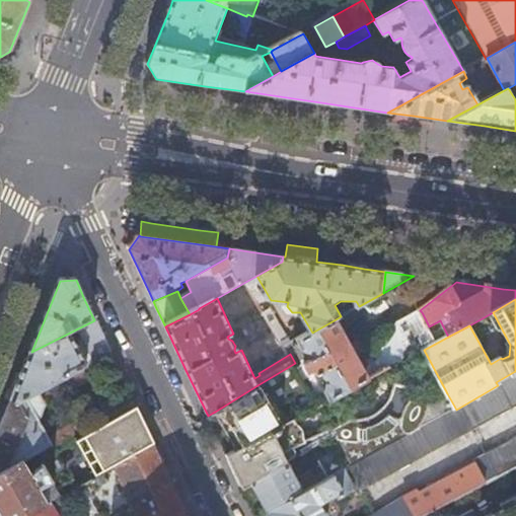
[(272,310),(266,313),(286,348),(293,344),(272,310)]
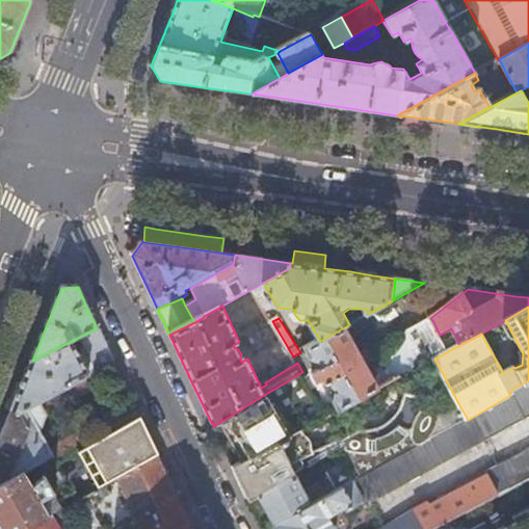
[(346,326),(320,341),(307,349),(313,360),(307,364),(317,381),(322,378),(340,410),(434,359),(448,351),(440,335),(432,320),(412,334),(422,353),(381,375),(379,380),(376,382),(346,326)]
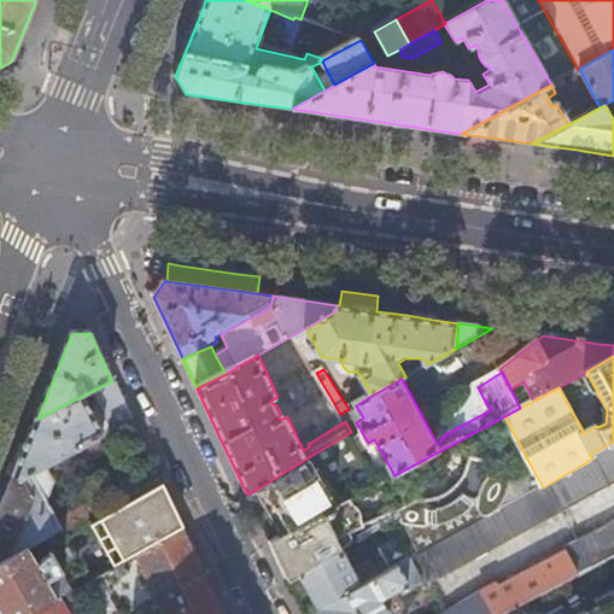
[(31,436),(13,480),(22,483),(45,469),(132,424),(122,402),(112,381),(86,395),(91,403),(95,401),(103,415),(107,425),(97,430),(92,421),(81,397),(37,419),(31,436)]
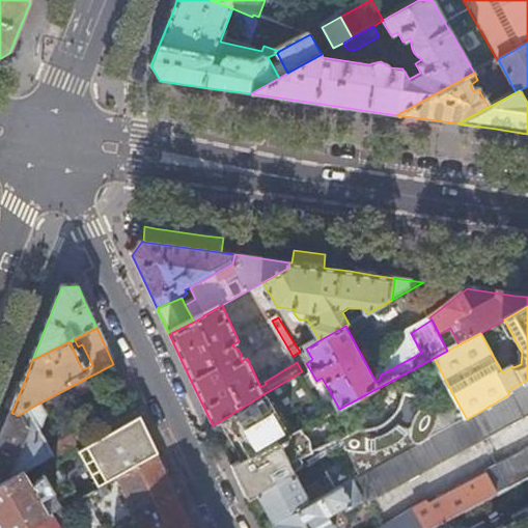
[(92,365),(88,357),(79,362),(83,369),(92,365)]
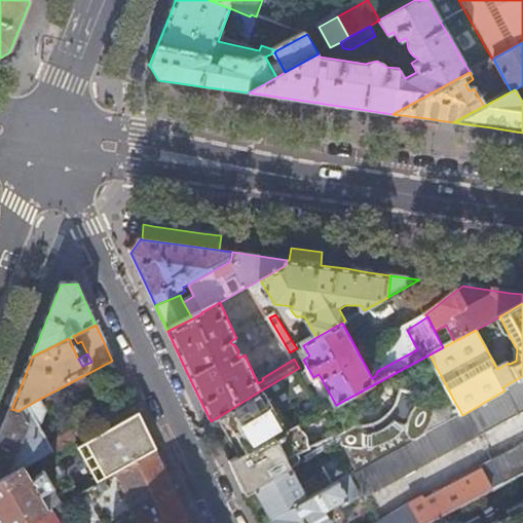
[(522,384),(463,416),(356,475),(369,499),(522,413),(522,384)]
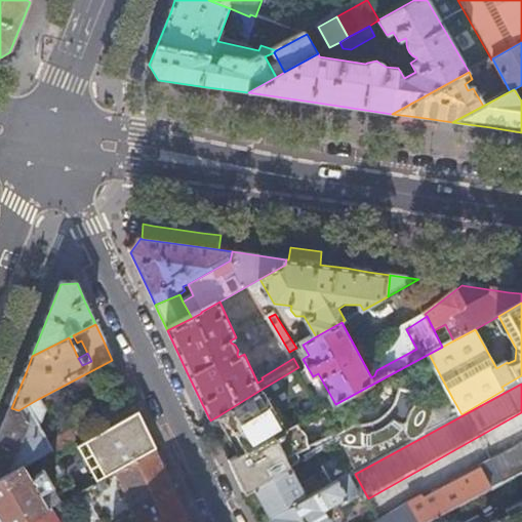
[(268,402),(261,390),(217,416),(218,418),(225,415),(247,453),(285,433),(277,418),(279,417),(270,401),(268,402)]
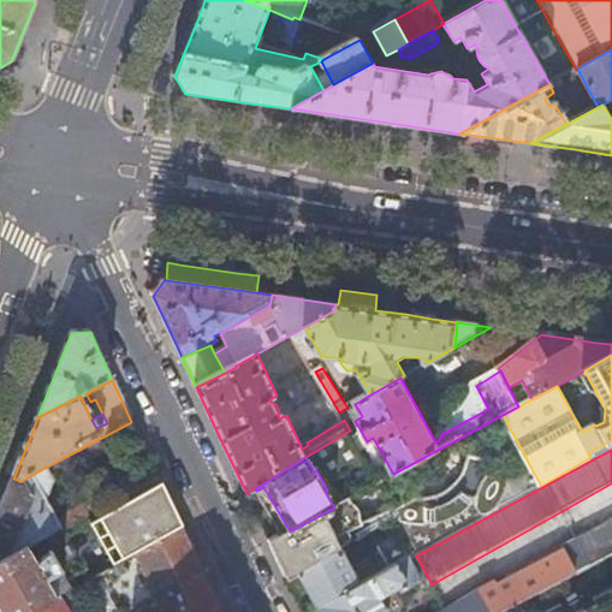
[(422,503),(414,503),(358,528),(355,521),(355,516),(354,512),(352,510),(349,507),(346,505),(345,501),(334,507),(290,532),(280,538),(269,544),(279,562),(287,580),(298,575),(342,551),(398,521),(416,556),(542,487),(541,486),(530,467),(509,473),(509,471),(507,470),(506,469),(504,469),(503,469),(500,469),(498,470),(495,473),(492,471),(493,468),(493,463),(468,459),(468,464),(465,469),(464,474),(461,479),(458,483),(453,488),(450,492),(444,495),(438,498),(431,501),(422,503)]
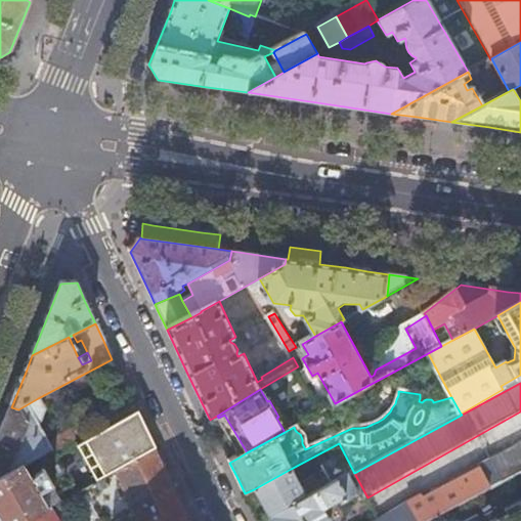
[(0,481),(25,468),(52,452),(37,423),(41,421),(45,411),(38,398),(18,409),(11,407),(3,428),(0,434),(0,481)]
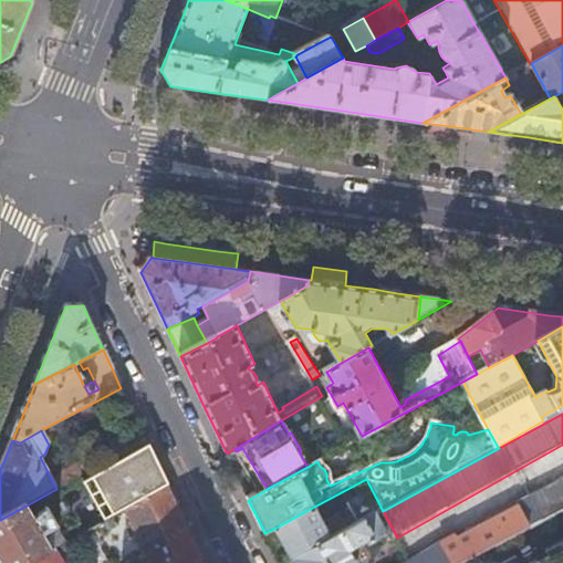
[(136,454),(91,480),(103,502),(100,508),(107,522),(168,487),(159,469),(148,446),(136,454)]
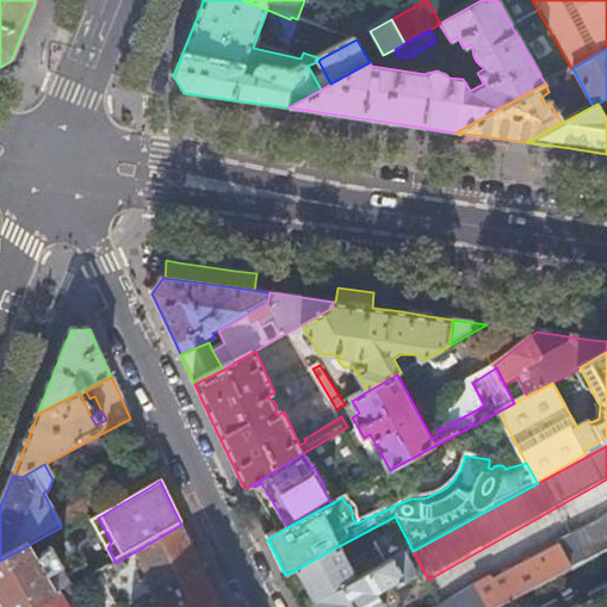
[(253,484),(251,485),(278,533),(287,527),(261,483),(254,487),(253,484)]
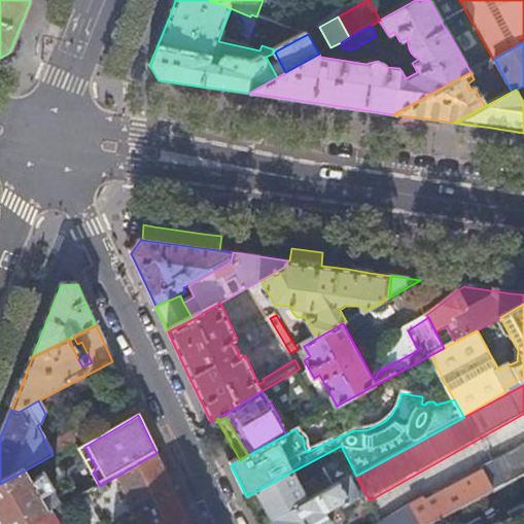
[(57,443),(53,455),(57,462),(80,449),(72,434),(57,443)]
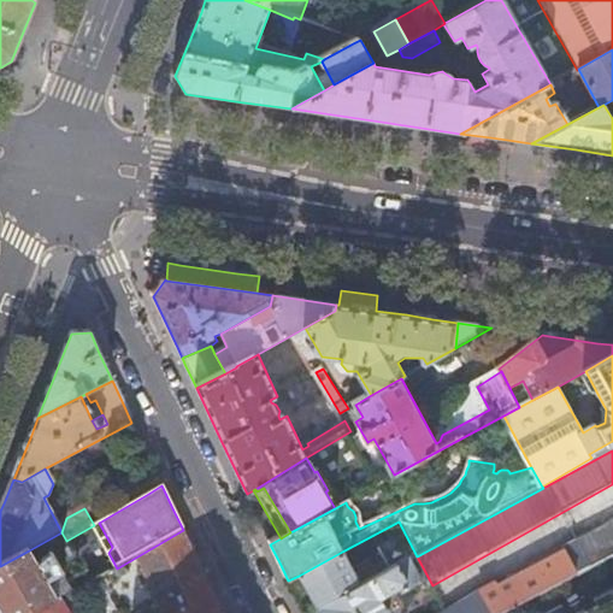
[(481,594),(490,612),(513,612),(612,560),(612,524),(566,549),(569,554),(507,588),(505,582),(497,585),(496,584),(481,594)]
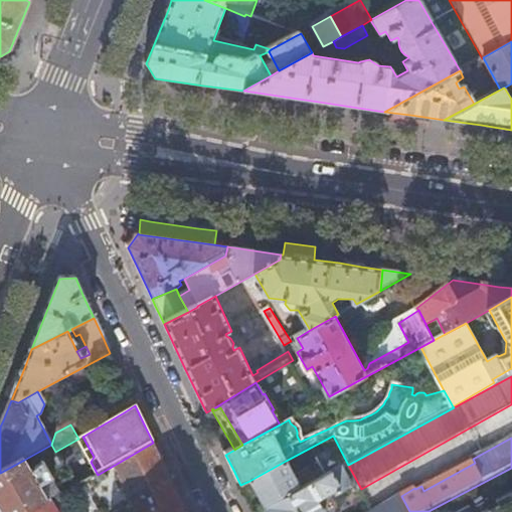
[(98,475),(73,488),(87,511),(117,511),(119,510),(119,511),(132,504),(172,482),(167,473),(163,465),(158,454),(153,443),(98,475)]
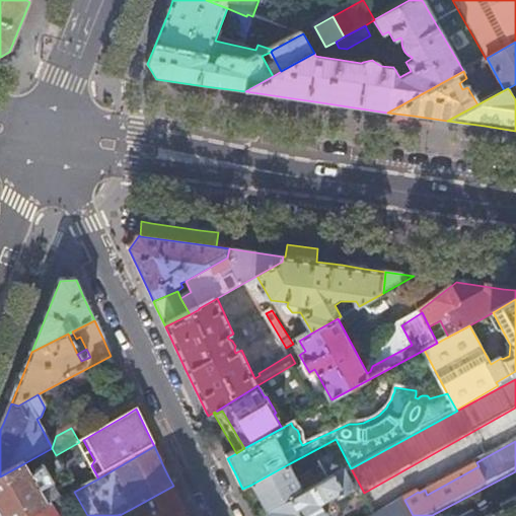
[(32,515),(49,507),(40,491),(53,484),(43,466),(31,475),(24,463),(0,476),(0,515),(32,515)]
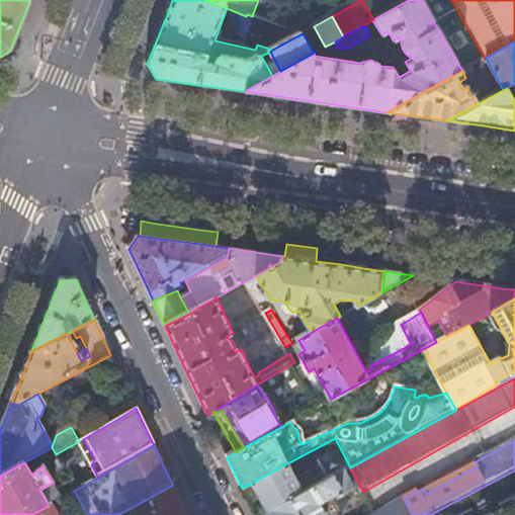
[(297,482),(287,463),(251,484),(266,513),(271,510),(312,488),(307,477),(297,482)]
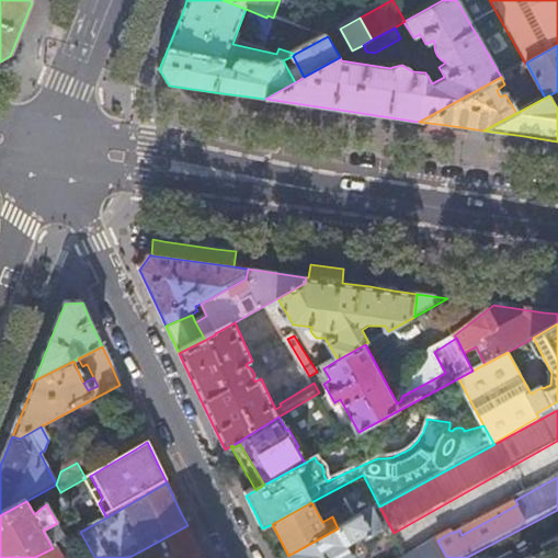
[(373,511),(338,528),(294,553),(296,557),(352,557),(348,549),(365,539),(367,544),(386,534),(373,511)]
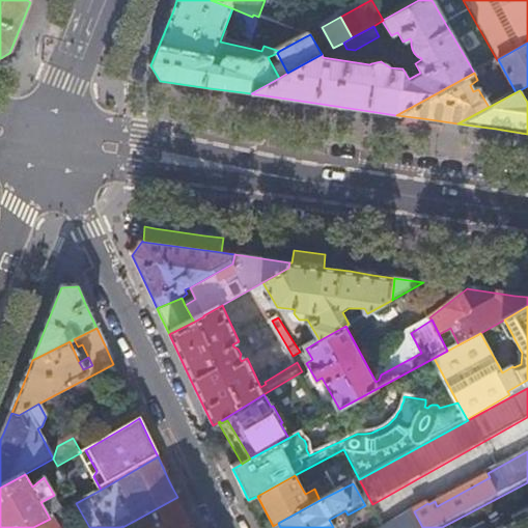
[(62,511),(54,495),(40,502),(50,519),(53,517),(62,511)]
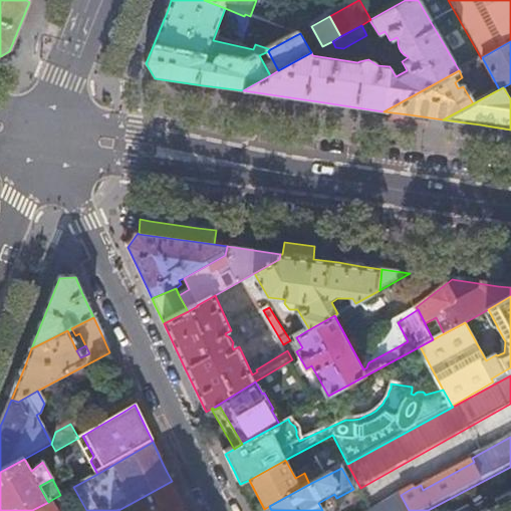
[(172,481),(132,503),(136,510),(186,510),(181,501),(172,481)]
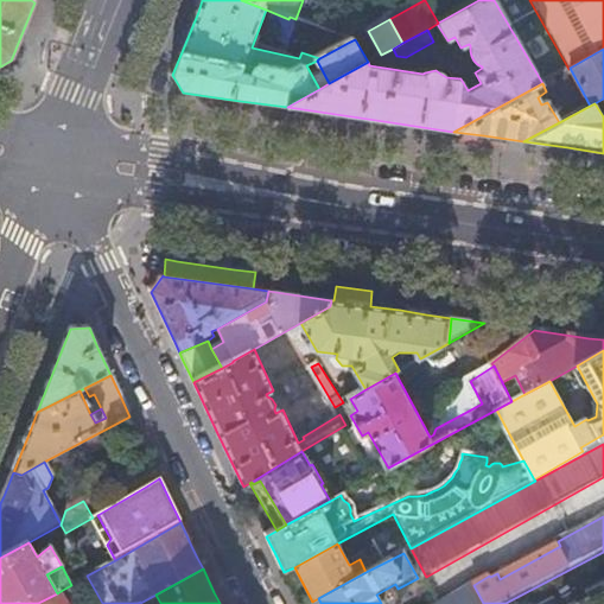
[(426,579),(383,603),(439,603),(426,579)]
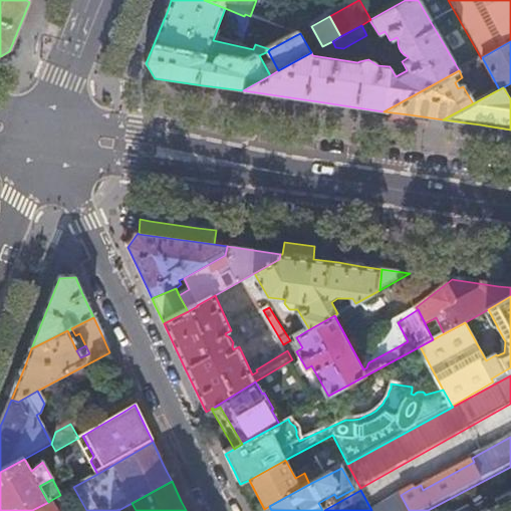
[(510,491),(495,499),(498,505),(487,510),(510,510),(510,491)]
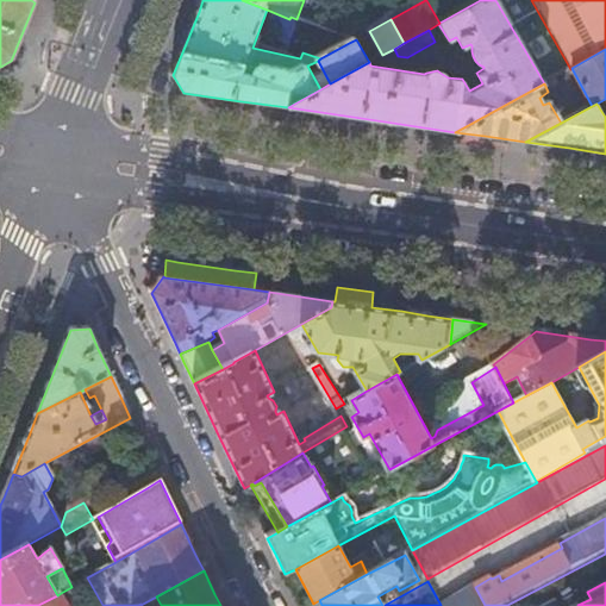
[(67,605),(61,593),(57,595),(38,605),(67,605)]
